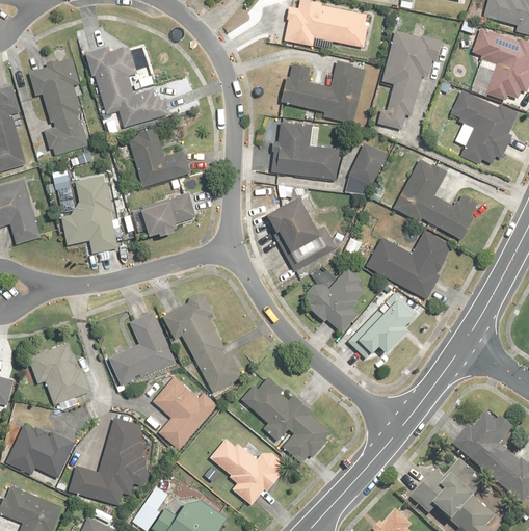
[(308,0),(287,0),(286,8),(279,44),(308,49),(310,41),(361,51),(365,28),(360,27),(362,19),(317,9),(318,6),(312,5),(313,1),(308,0)]
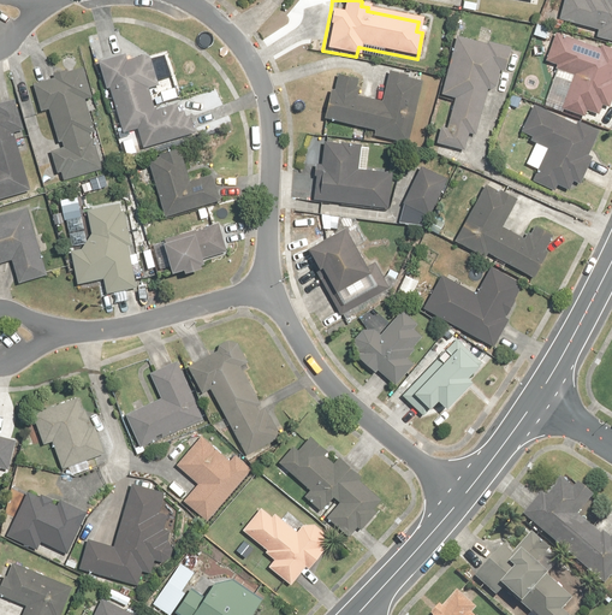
[(611,0),(559,0),(554,22),(551,21),(548,30),(558,33),(560,24),(592,33),(590,40),(611,45),(611,0)]
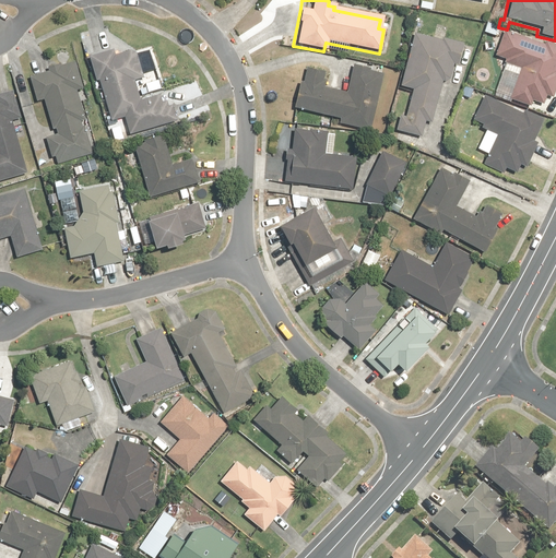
[(428,26),(425,39),(410,35),(397,87),(407,90),(401,118),(394,117),(391,133),(417,139),(421,122),(428,125),(438,84),(444,85),(448,66),(454,67),(459,47),(440,43),(444,30),(428,26)]
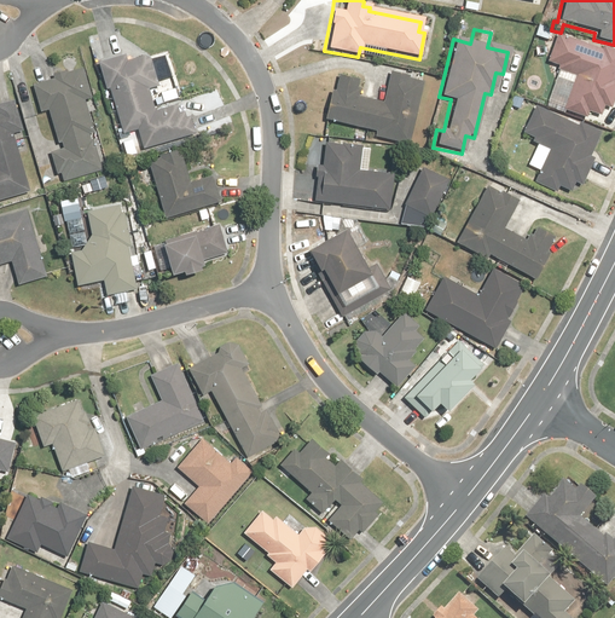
[(557,70),(544,104),(582,120),(586,113),(596,117),(592,125),(613,133),(614,127),(614,115),(605,111),(607,110),(614,87),(614,81),(613,81),(614,73),(614,52),(597,46),(596,51),(553,35),(543,64),(557,70)]
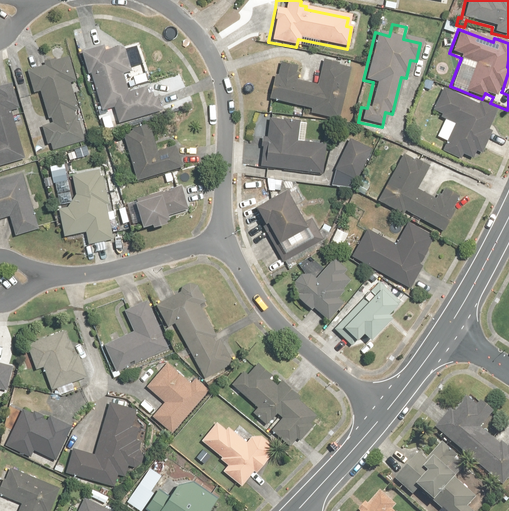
[(106,43),(82,50),(89,75),(92,74),(101,111),(115,108),(119,124),(162,112),(156,90),(148,92),(147,87),(130,91),(125,72),(132,70),(125,45),(107,50),(106,43)]
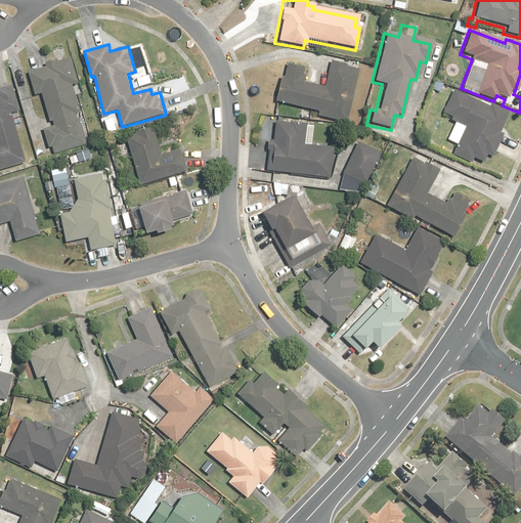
[(42,70),(29,73),(35,96),(42,94),(51,127),(45,129),(52,155),(88,144),(82,120),(78,122),(76,114),(81,113),(73,84),(78,82),(71,58),(55,62),(54,58),(40,61),(42,70)]
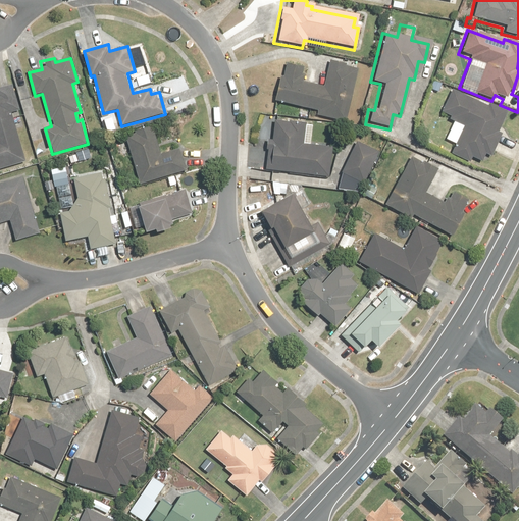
[(301,67),(281,64),(279,80),(275,79),(271,104),(314,111),(313,119),(343,124),(352,68),(324,63),(320,88),(298,84),(301,67)]
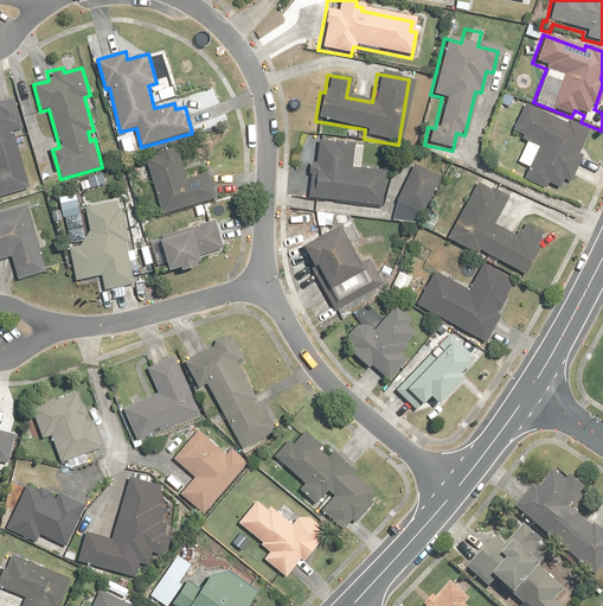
[(510,99),(498,94),(494,106),(506,110),(510,99)]
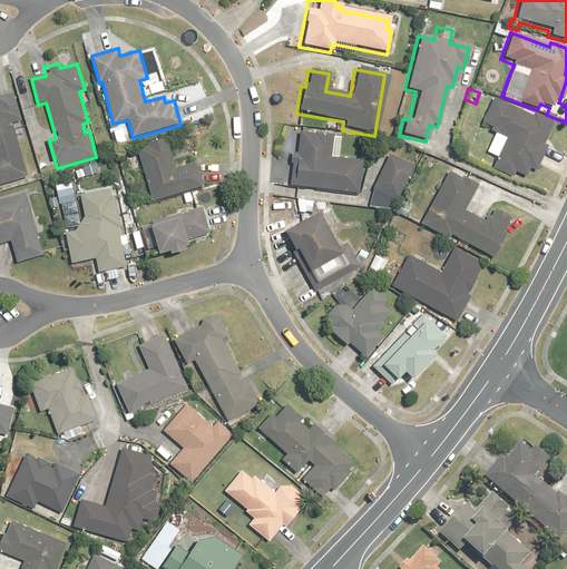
[(0,183),(28,175),(12,121),(21,119),(13,92),(0,96),(0,183)]
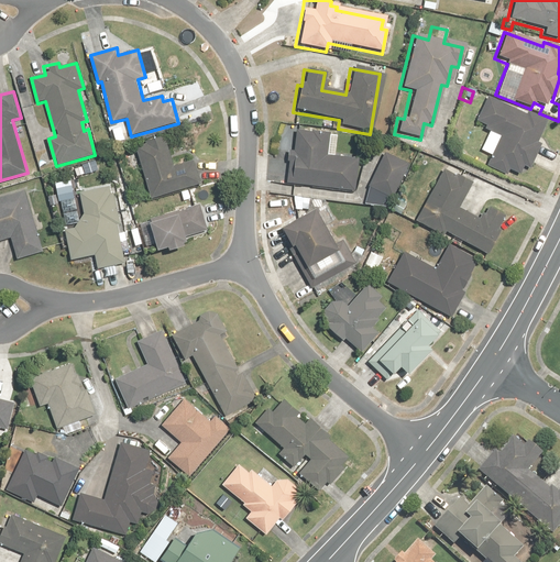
[(520,117),(482,98),(471,121),(481,127),(479,131),(485,134),(478,152),(487,156),(482,167),(500,176),(503,169),(516,176),(520,167),(527,171),(538,146),(533,144),(544,121),(523,111),(520,117)]
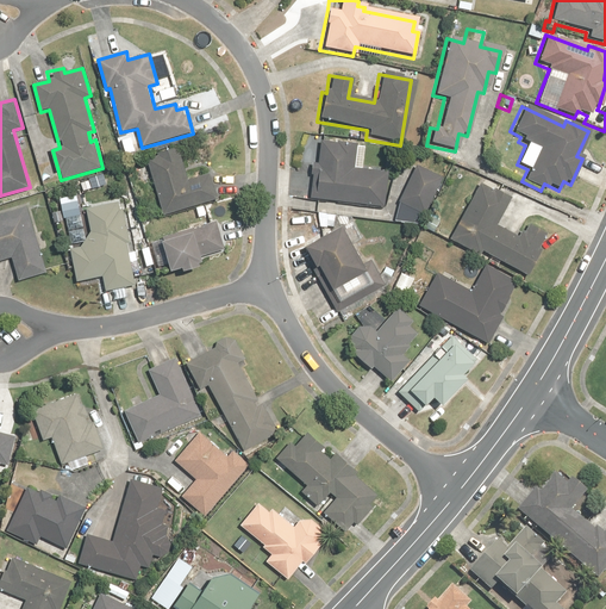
[(306,200),(320,202),(320,205),(381,209),(381,203),(383,172),(358,171),(360,147),(314,144),(312,182),(307,182),(306,200)]
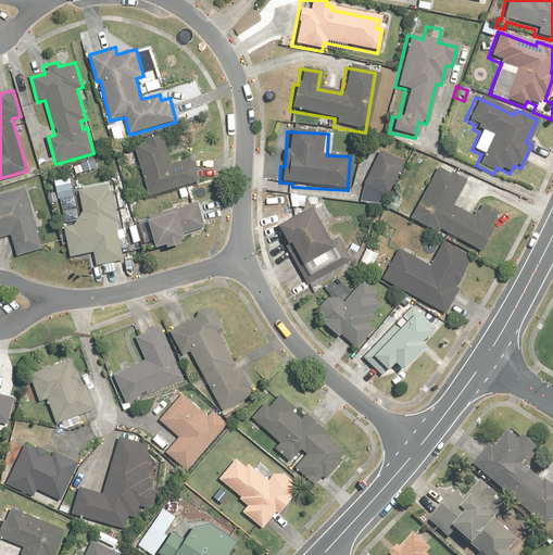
[(163,135),(134,142),(148,196),(199,181),(193,160),(171,165),(163,135)]
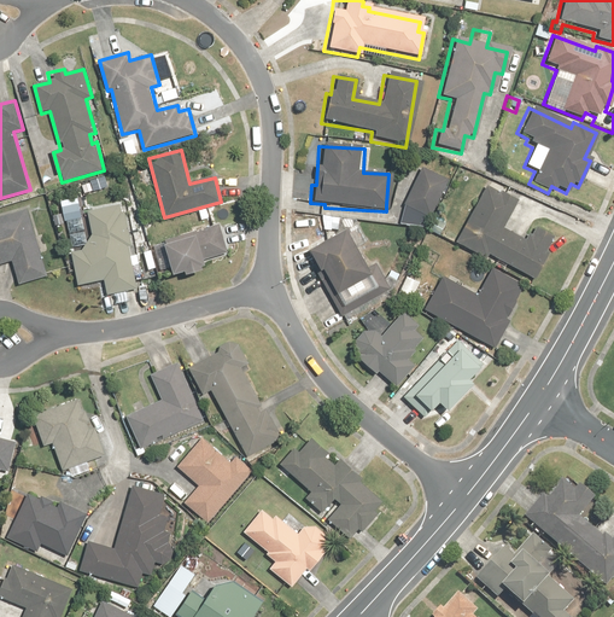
[(443,182),(417,169),(398,207),(425,220),(443,182)]
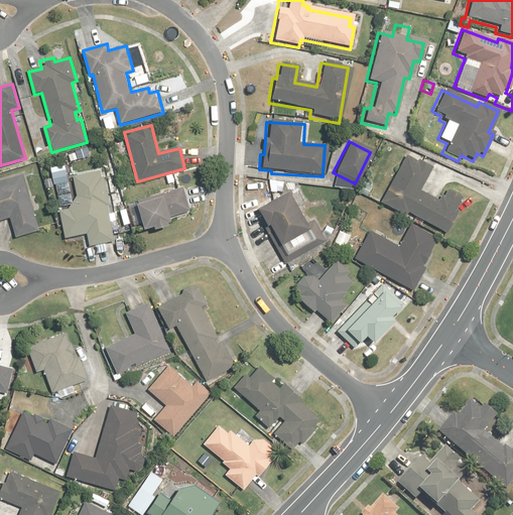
[(402,154),(376,204),(402,218),(404,215),(418,222),(417,224),(441,238),(454,215),(452,213),(459,201),(442,191),(436,203),(417,191),(429,169),(402,154)]
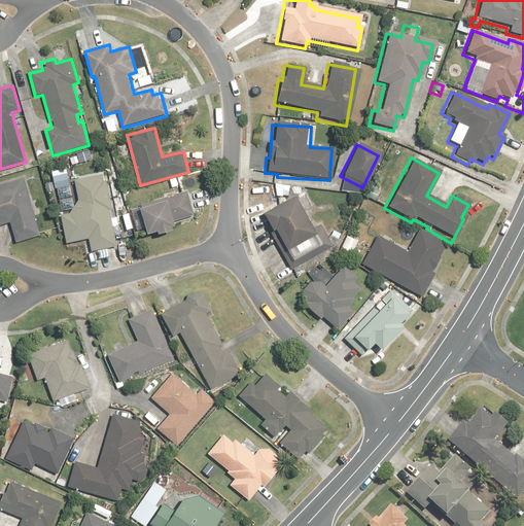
[(118,247),(105,172),(73,178),(77,202),(72,212),(61,214),(66,244),(89,240),(91,251),(118,247)]
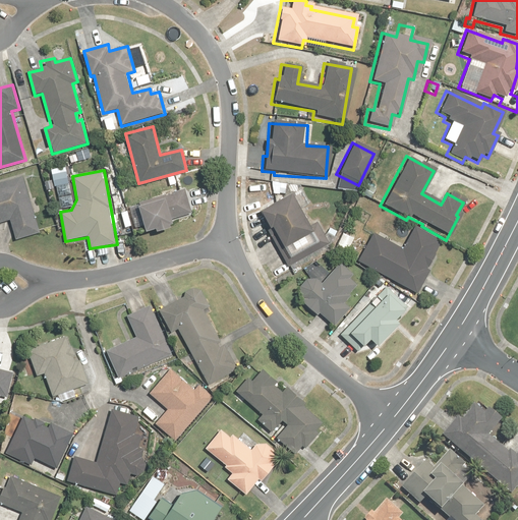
[(23,174),(0,180),(0,222),(10,220),(15,239),(41,231),(23,174)]
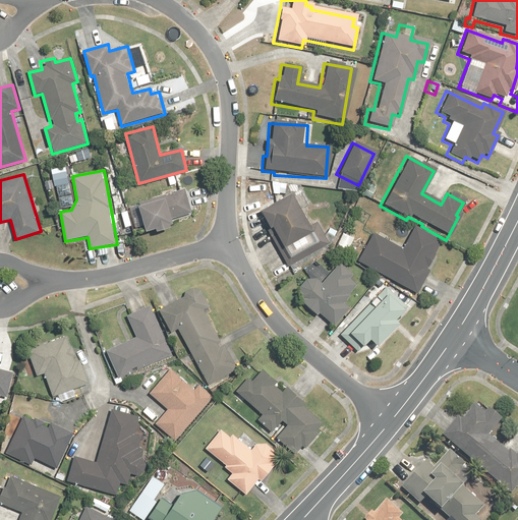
[(70,180),(56,184),(60,197),(73,194),(70,180)]
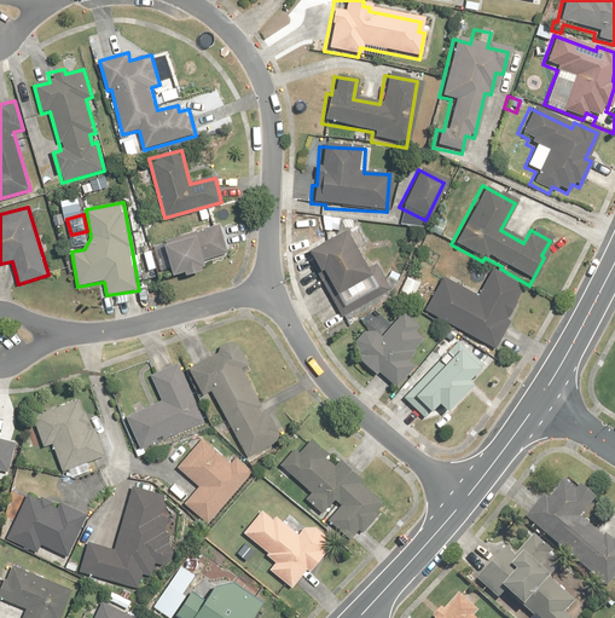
[(332,232),(335,237),(301,255),(336,322),(378,300),(388,294),(372,266),(363,271),(352,250),(365,244),(353,221),(320,219),(320,231),(332,232)]
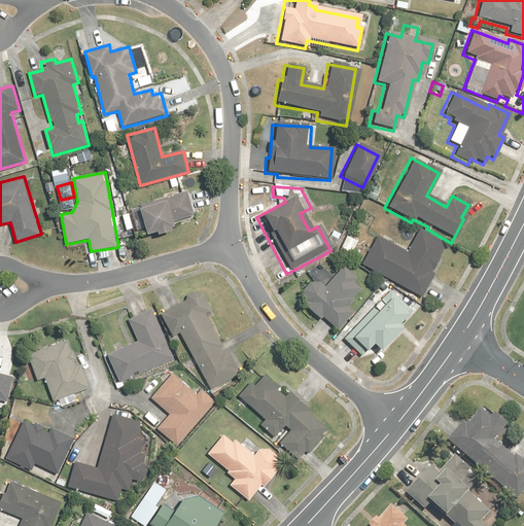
[(377,193),(368,187),(360,200),(370,206),(377,193)]
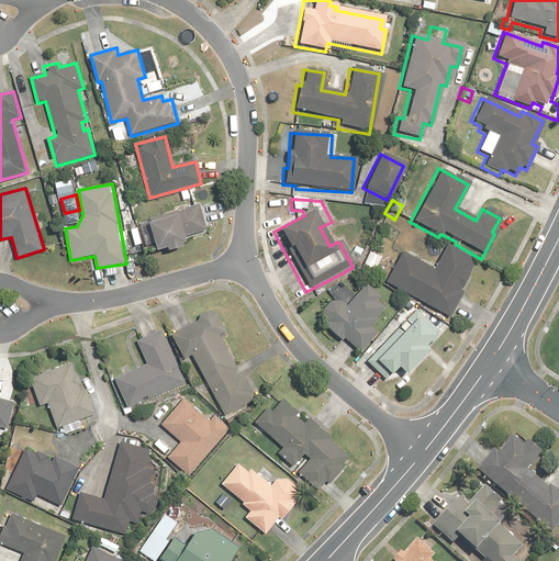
[(205,229),(197,203),(151,219),(159,247),(169,244),(170,247),(188,242),(187,236),(205,229)]
